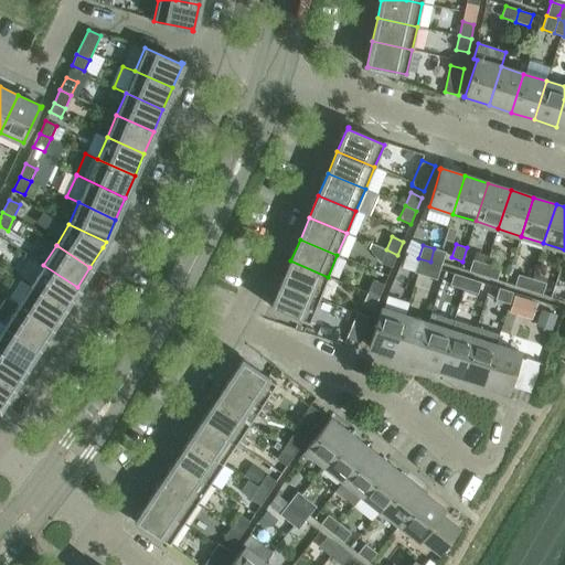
[(434,248),(430,262),(441,266),(446,253),(434,248)]
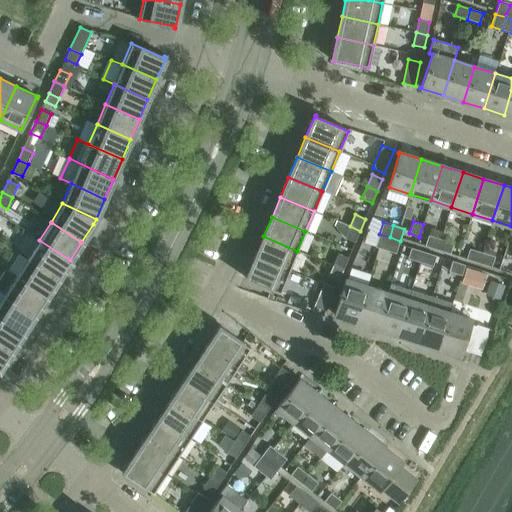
[(360,231),(350,226),(345,238),(355,242),(360,231)]
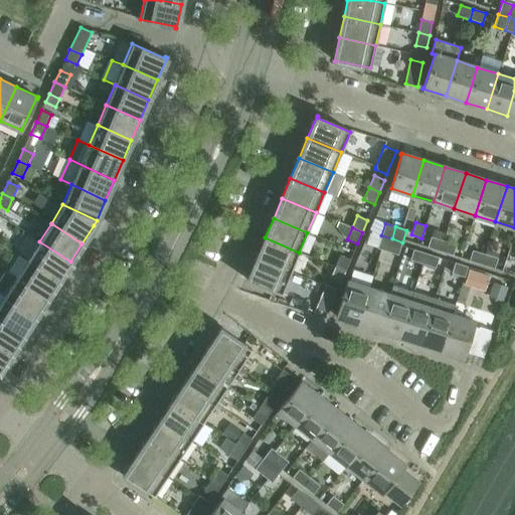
[(392,238),(381,235),(377,248),(387,251),(392,238)]
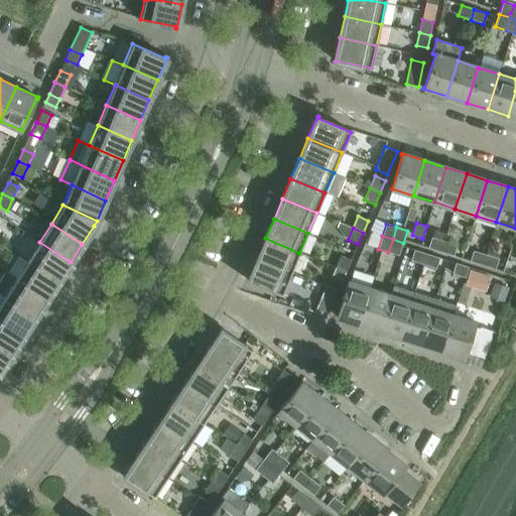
[(428,248),(440,252),(444,241),(431,237),(428,248)]
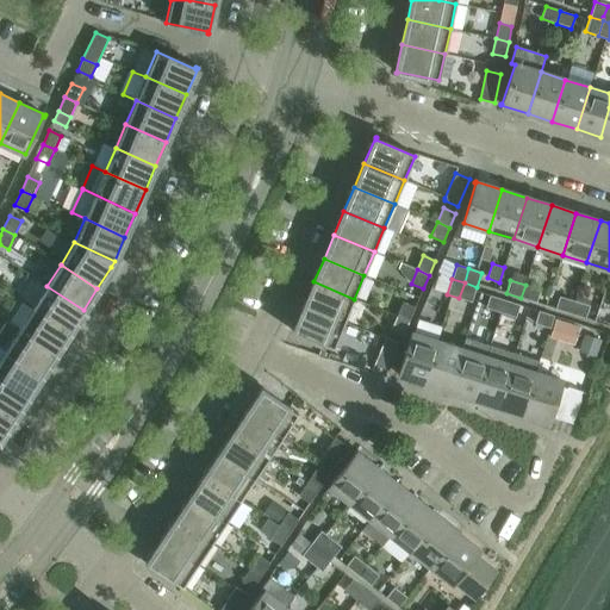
[(313,281),(304,305),(344,323),(354,299),(313,281)]
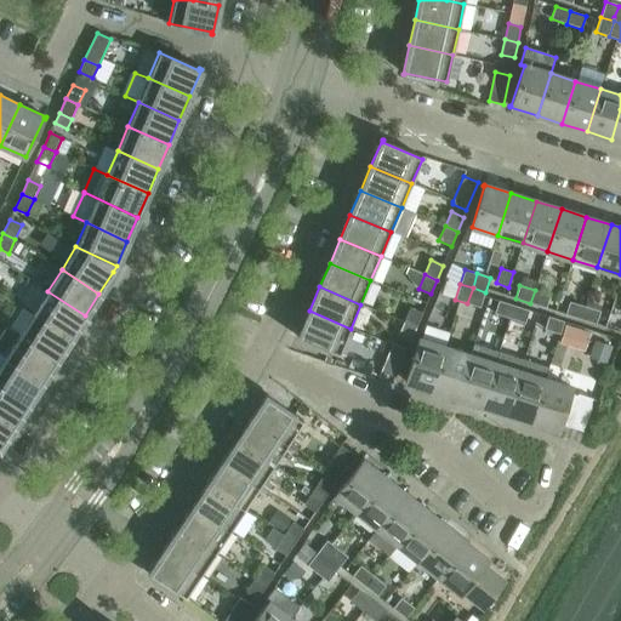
[(473,288),(467,303),(480,308),(485,292),(473,288)]
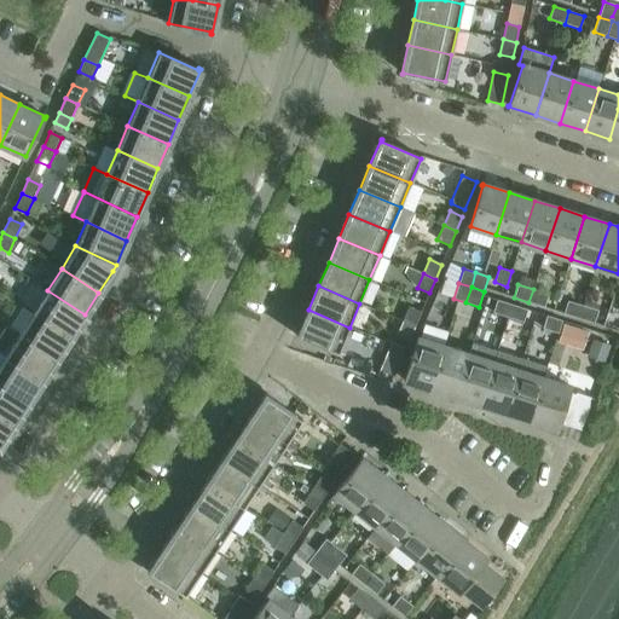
[(533,289),(528,302),(544,307),(548,294),(533,289)]
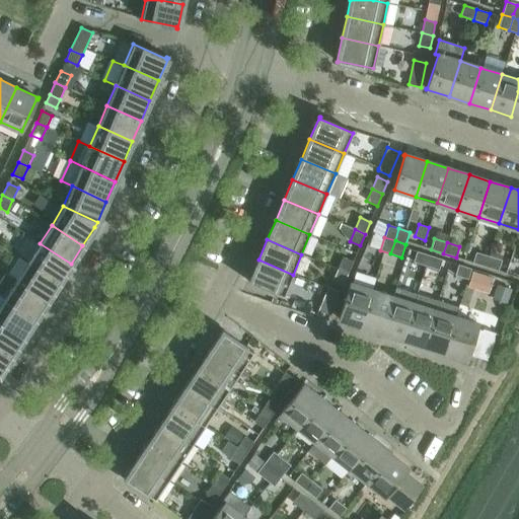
[(40,243),(27,262),(59,282),(71,264),(40,243)]
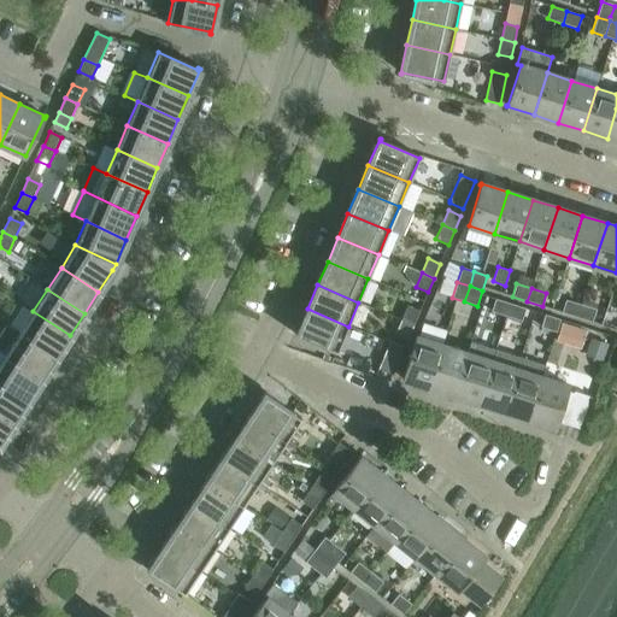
[(491,312),(506,317),(510,304),(495,299),(491,312)]
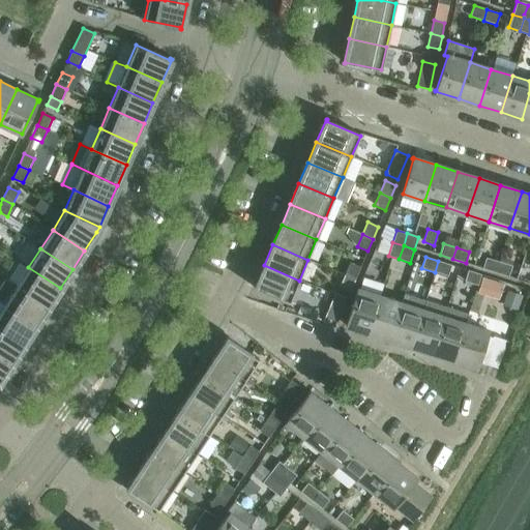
[(482,268),(496,272),(499,262),(486,258),(482,268)]
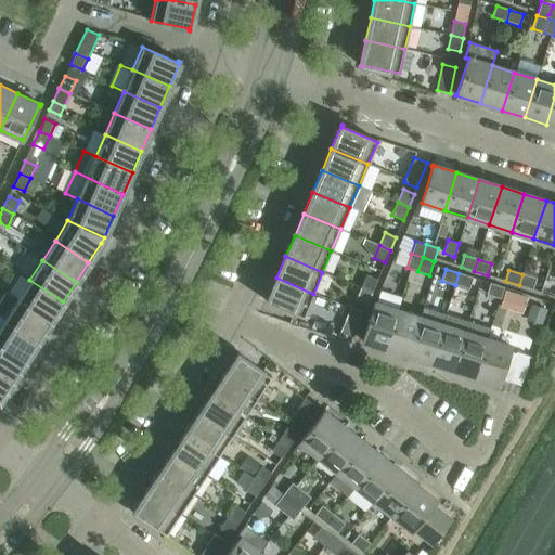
[(459,273),(455,285),(469,289),(473,278),(459,273)]
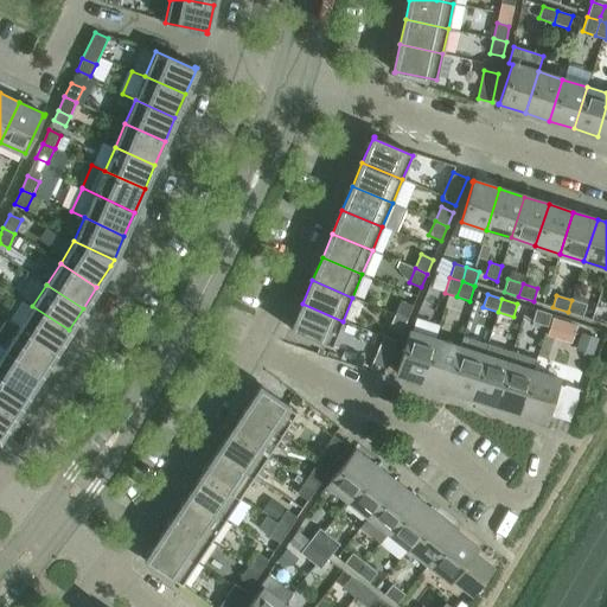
[(572,300),(568,312),(582,317),(587,305),(572,300)]
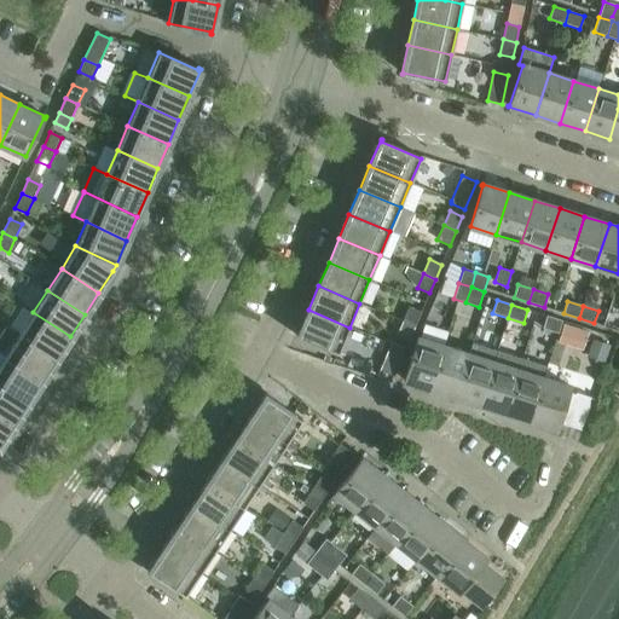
[(409,307),(403,322),(415,327),(421,312),(409,307)]
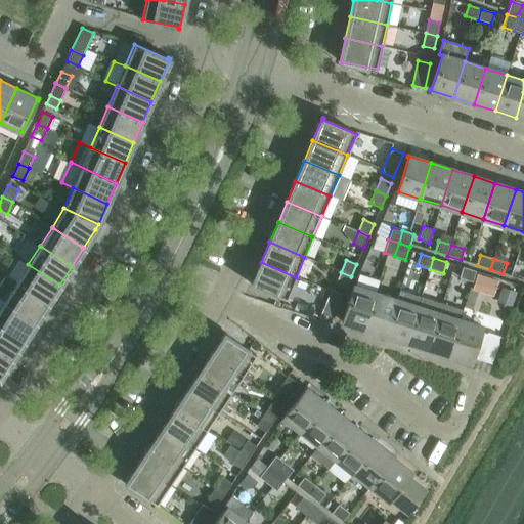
[(296,277),(261,262),(251,285),(252,286),(253,285),(287,299),(296,277)]
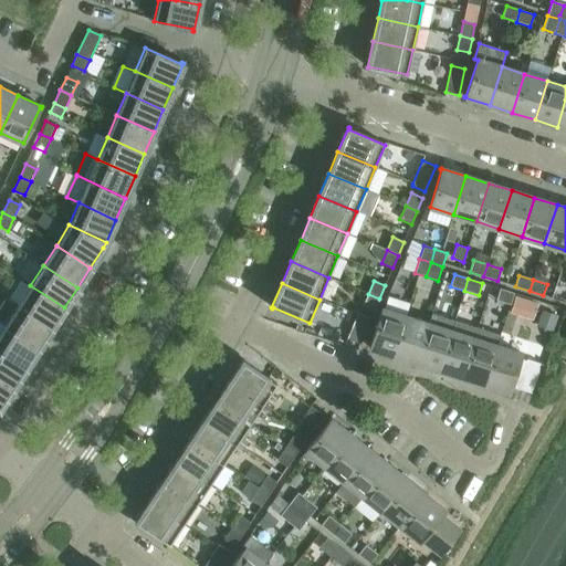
[(30,285),(18,305),(51,327),(64,307),(30,285)]
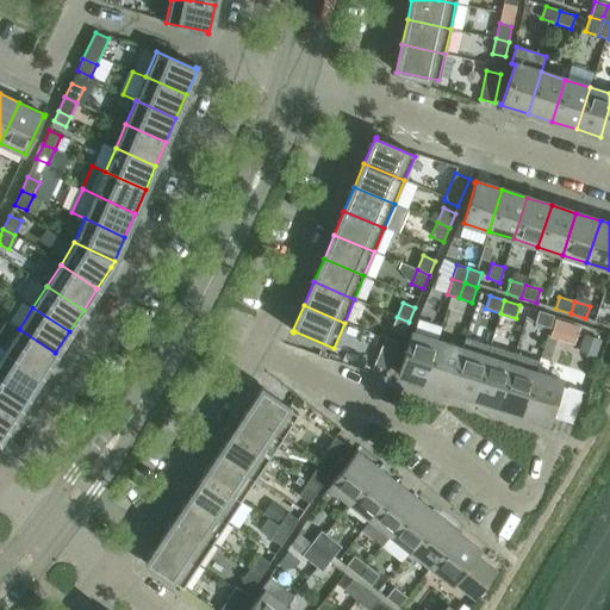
[(534,324),(551,329),(554,316),(539,311),(534,324)]
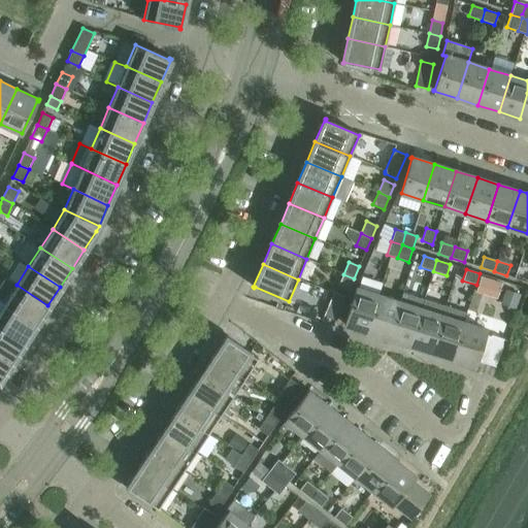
[(354,278),(343,274),(338,287),(349,291),(354,278)]
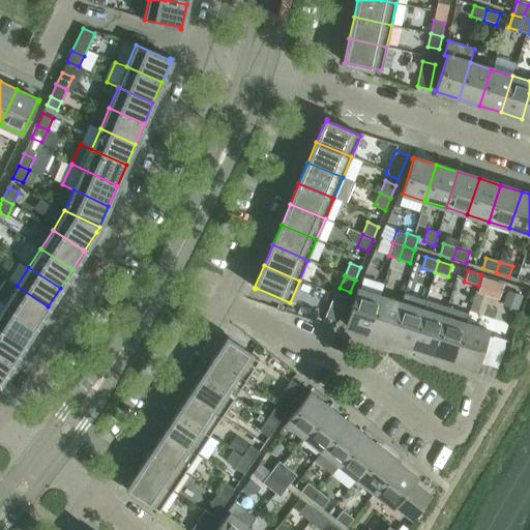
[(0,288),(0,301),(4,304),(36,325),(48,306),(17,286),(5,280),(0,288)]
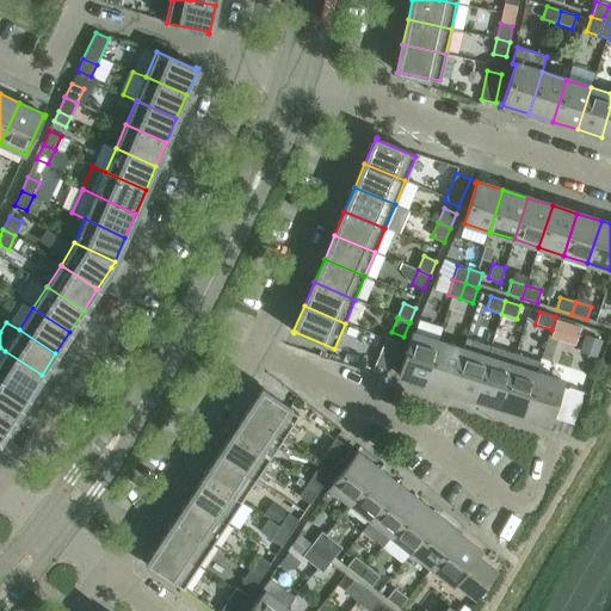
[(397,375),(425,383),(438,341),(412,333),(400,374),(397,374),(397,375)]
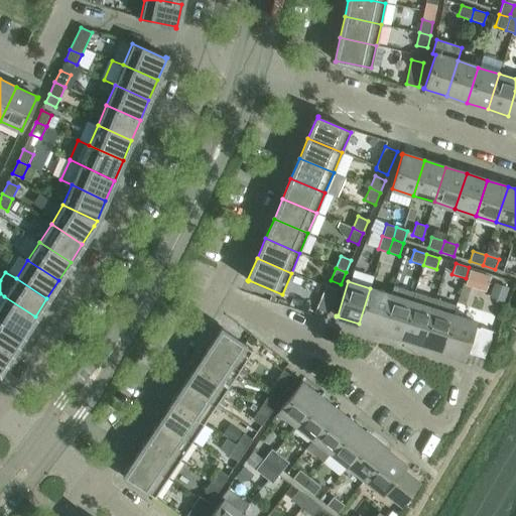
[(495,282),(492,292),(505,297),(508,287),(495,282)]
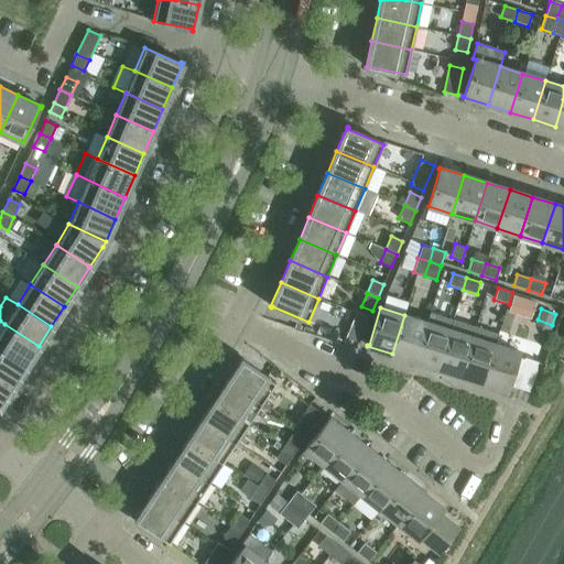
[(357,312),(356,314),(346,337),(359,343),(369,317),(357,312)]
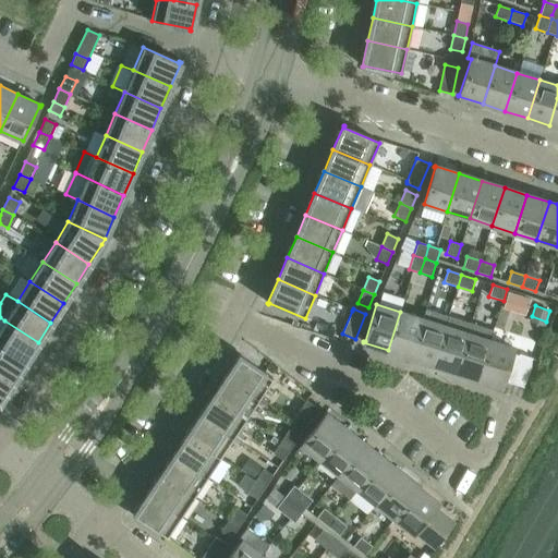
[(400,312),(388,350),(410,358),(423,319),(400,312)]
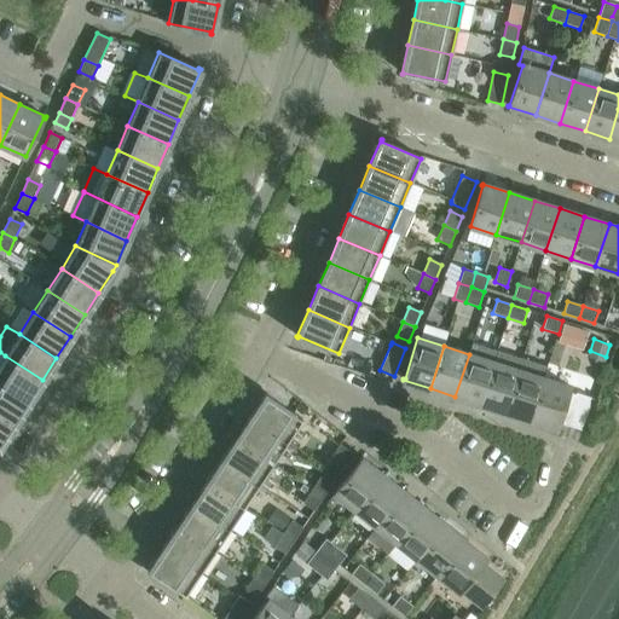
[(469,354),(455,397),(480,405),(493,363),(469,354)]
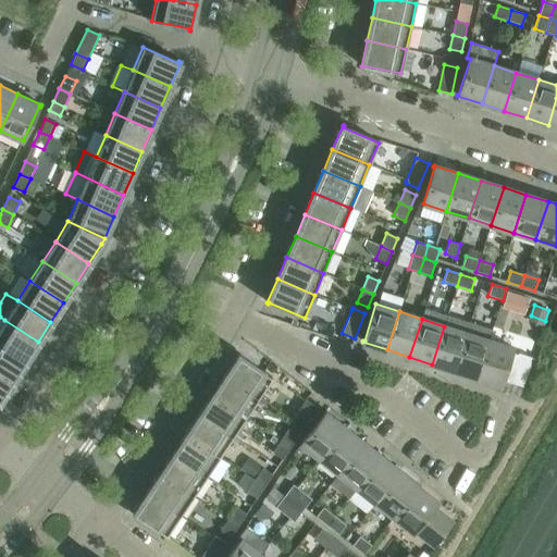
[(4,320),(0,326),(0,345),(25,362),(38,342),(4,320)]
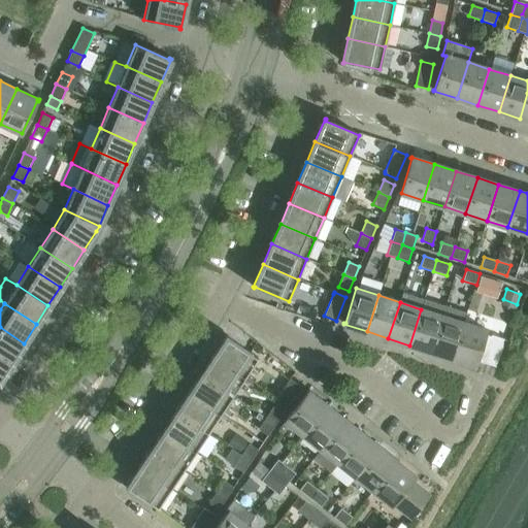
[(184,304),(178,312),(188,318),(193,308),(184,304)]
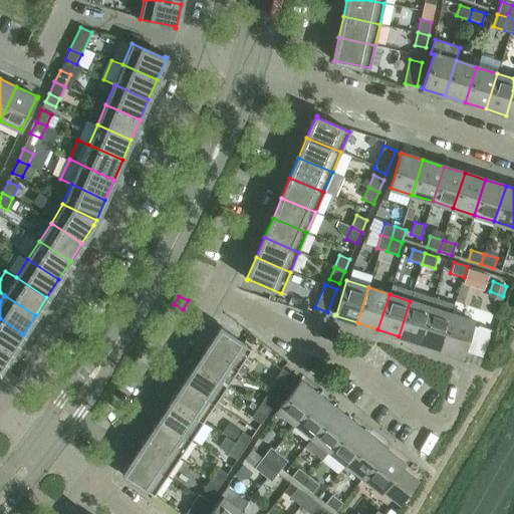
[(410,301),(399,336),(420,342),(431,307),(410,301)]
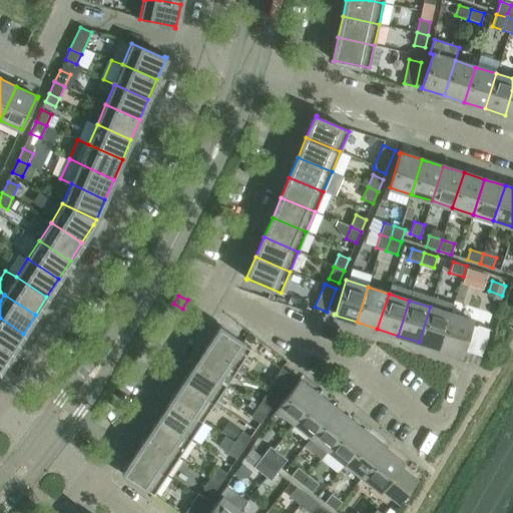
[(430,307),(419,342),(439,349),(450,314),(430,307)]
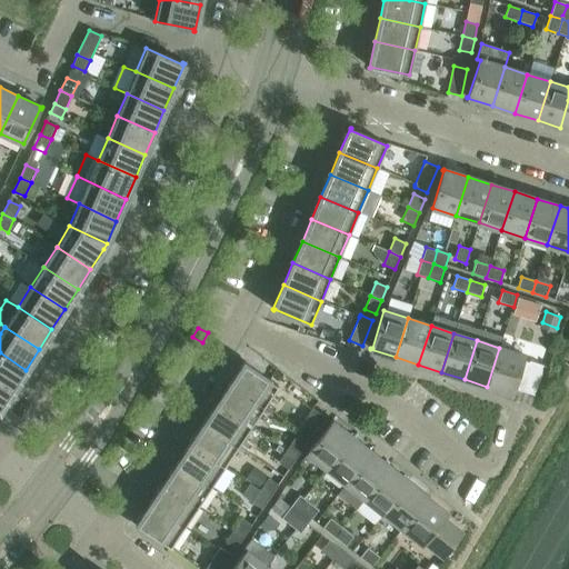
[(499,348),(487,387),(512,395),(512,393),(511,393),(513,387),(518,388),(517,390),(533,396),(533,395),(532,393),(536,389),(537,386),(538,383),(540,380),(540,377),(541,371),(541,368),(542,366),(543,367),(543,366),(529,361),(529,362),(522,360),(523,356),(499,348)]
